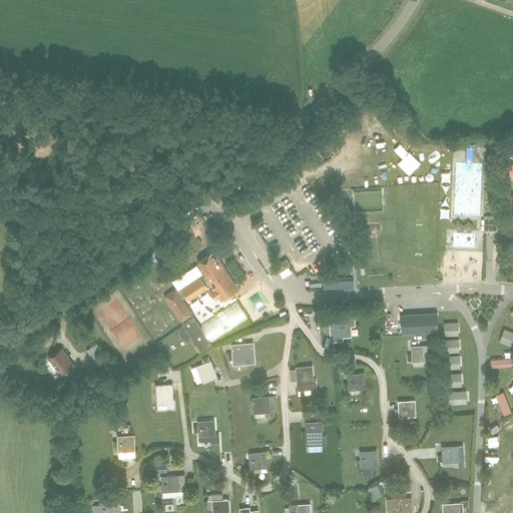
[(345,190),(347,197),(354,195),(352,188),(345,190)]
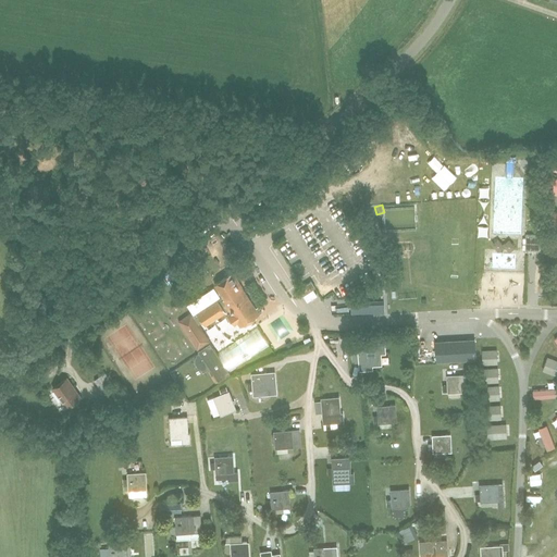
[(535,250),(536,236),(525,236),(525,250),(535,250)]
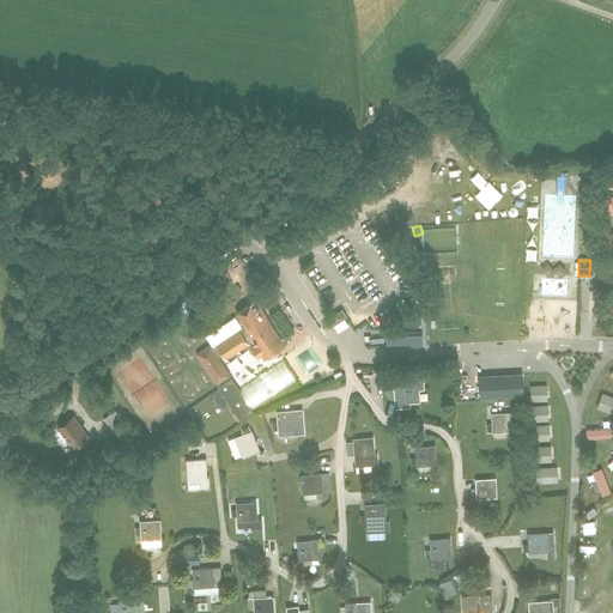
[(274,292),(262,299),(268,311),(281,304),(274,292)]
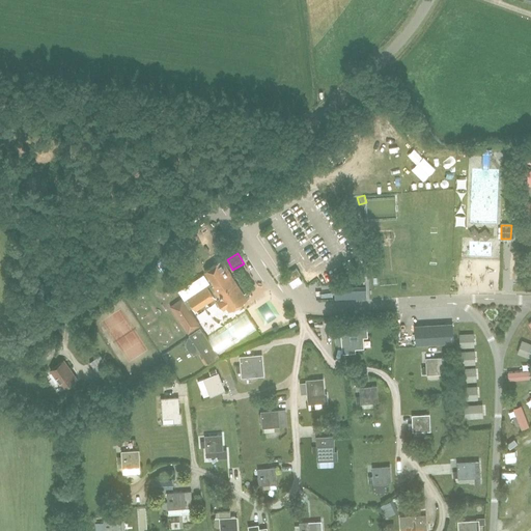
[(230,276),(221,261),(205,271),(214,283),(208,287),(207,286),(184,301),(182,299),(170,306),(188,333),(189,334),(189,335),(190,337),(188,338),(187,341),(187,343),(187,346),(190,350),(192,351),(194,352),(197,352),(199,351),(207,363),(219,356),(218,355),(250,334),(239,316),(206,337),(200,327),(199,328),(198,327),(199,326),(188,309),(193,306),(196,310),(219,296),(221,299),(217,301),(223,310),(227,308),(229,311),(248,300),(231,275),(230,276)]
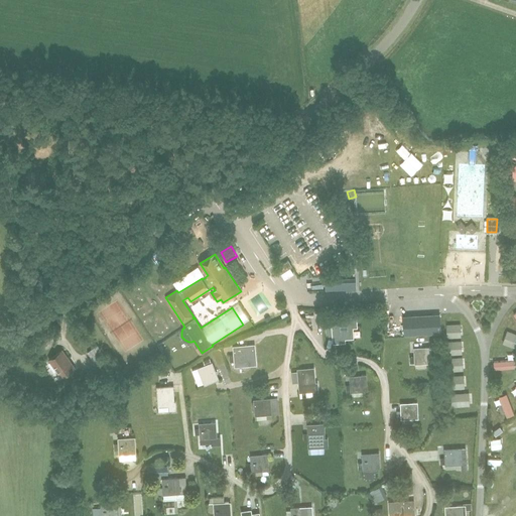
[(347,272),(366,264),(362,256),(344,264),(347,272)]
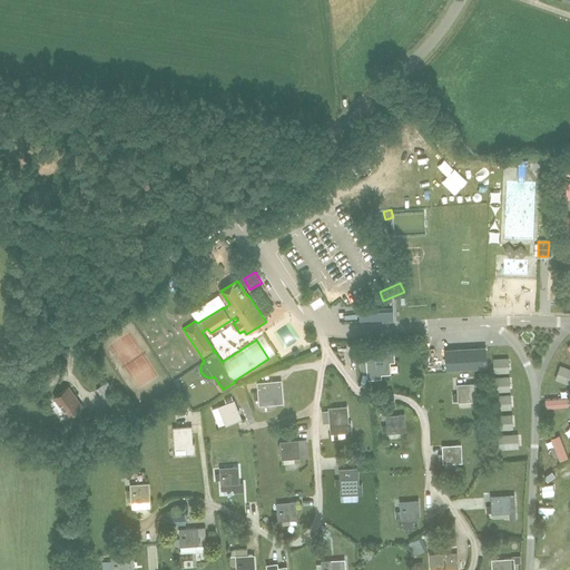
[(305,296),(310,302),(323,295),(318,288),(305,296)]
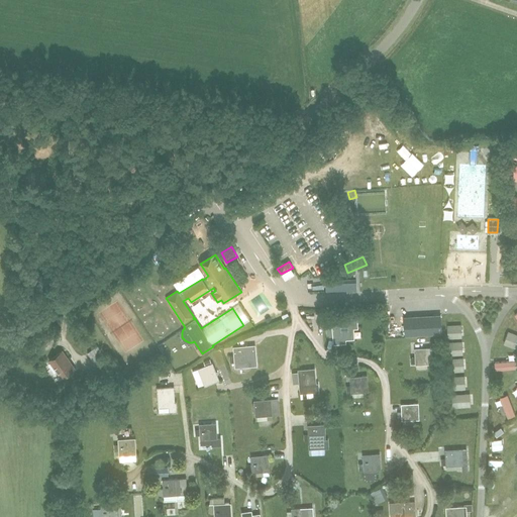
[(322,287),(327,279),(321,276),(316,284),(322,287)]
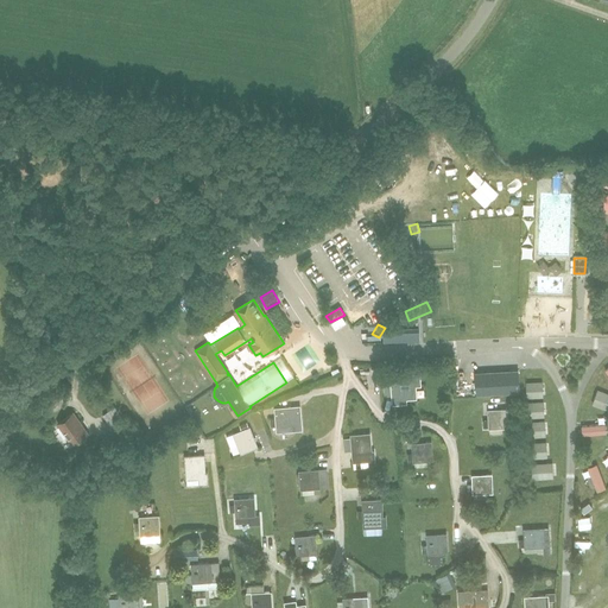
[(314,347),(295,355),(303,375),(322,366),(314,347)]
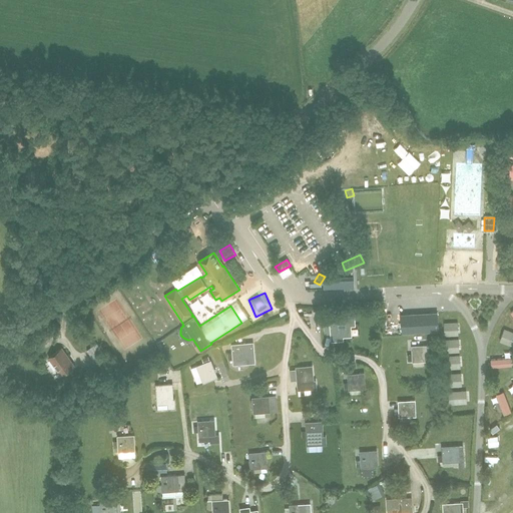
[(127,353),(146,341),(121,301),(102,312),(127,353)]
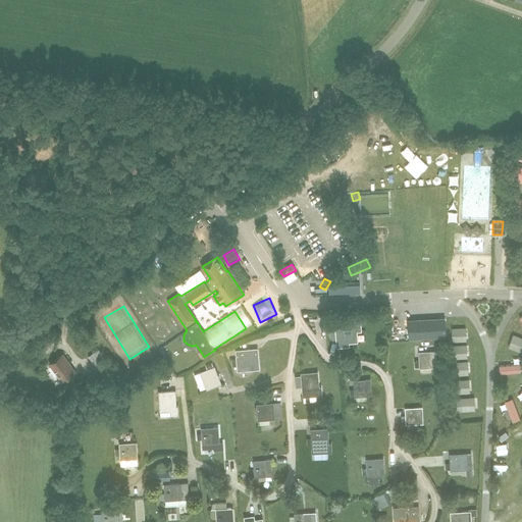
[(445,318),(408,320),(409,340),(447,336),(445,318)]
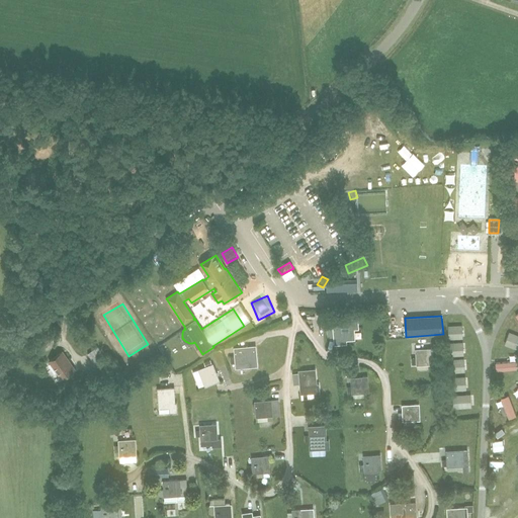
[(334,341),(351,340),(349,324),(333,326),(334,341)]
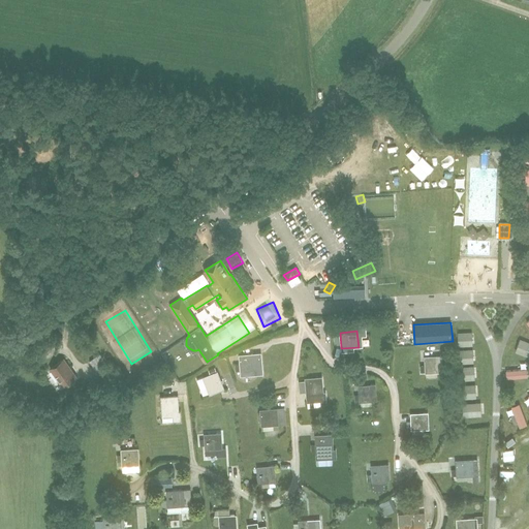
[(239,355),(241,376),(263,374),(261,353),(252,354),(253,356),(245,358),(245,355),(239,355)]
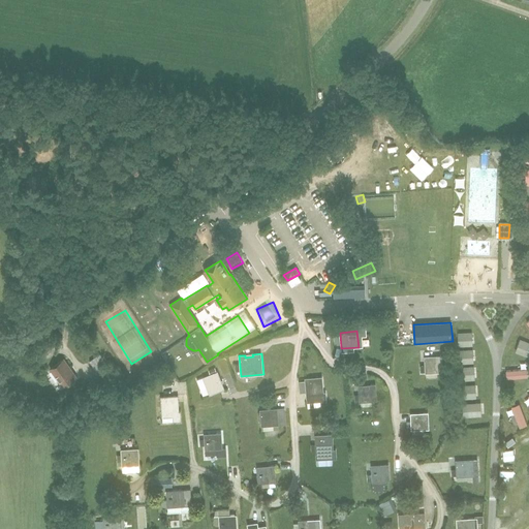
[(425,373),(441,372),(441,356),(424,356),(425,373)]
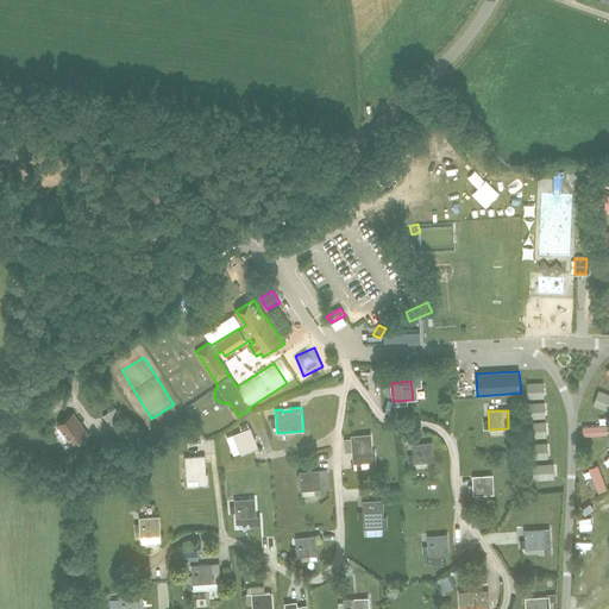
[(57,425),(71,445),(87,434),(73,414),(57,425)]
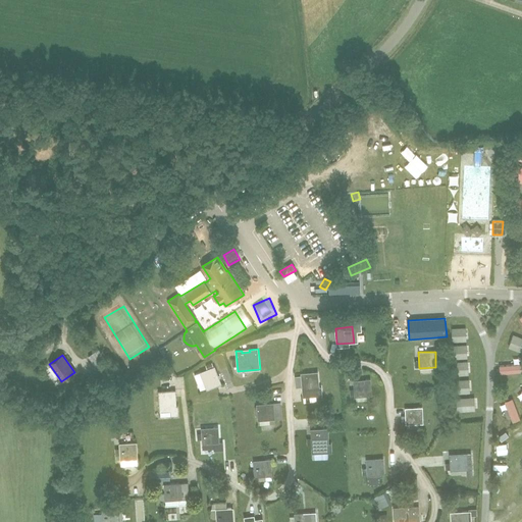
[(521,371),(521,363),(502,364),(502,372),(521,371)]
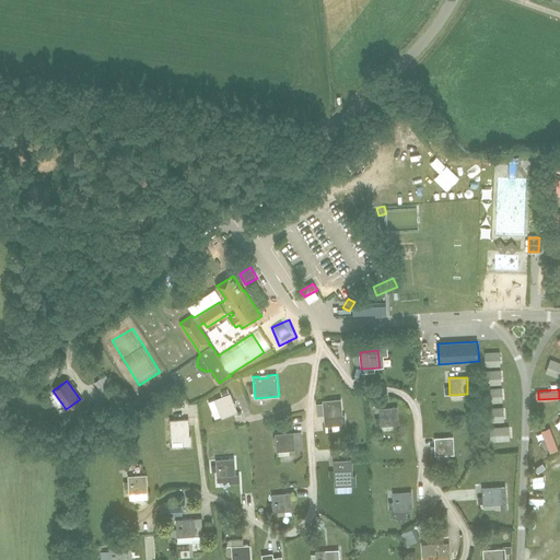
[(214,400),(221,418),(237,412),(230,394),(214,400)]
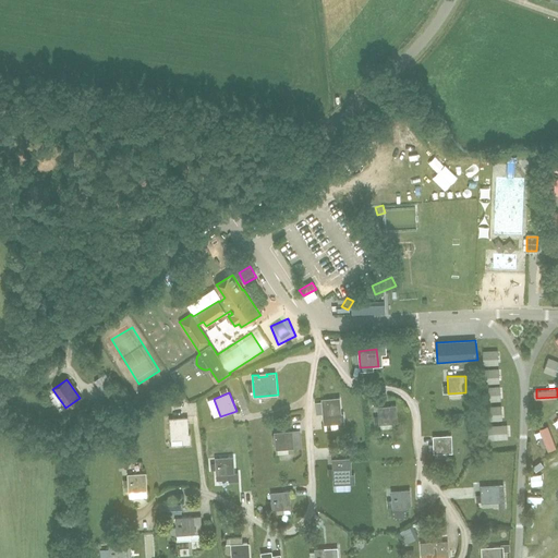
[(322,400),(323,416),(324,425),(343,423),(343,414),(341,414),(339,398),(322,400)]
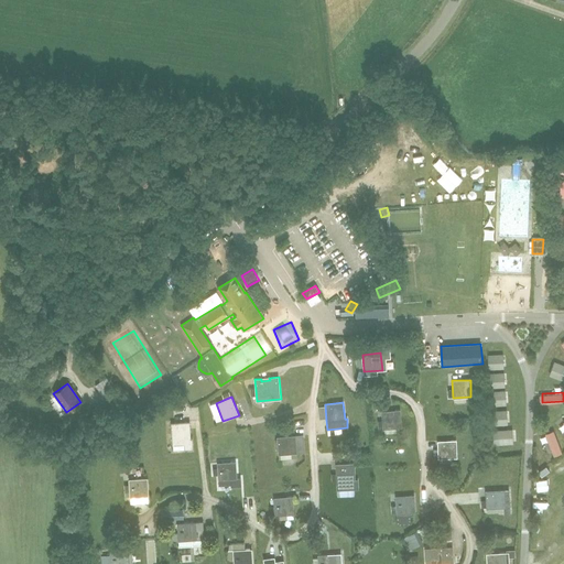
[(383,429),(401,427),(400,411),(382,412),(383,429)]
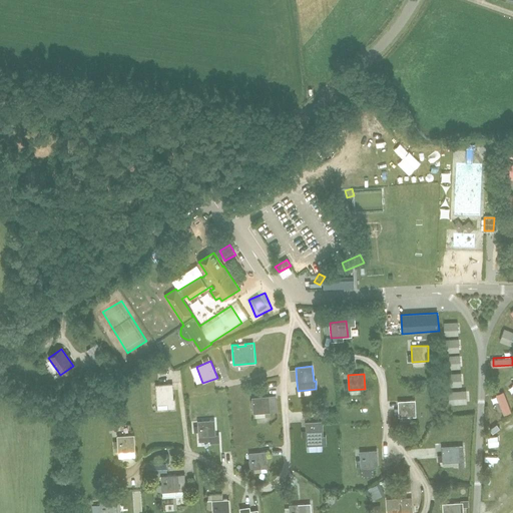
[(466,386),(465,378),(454,379),(454,387),(466,386)]
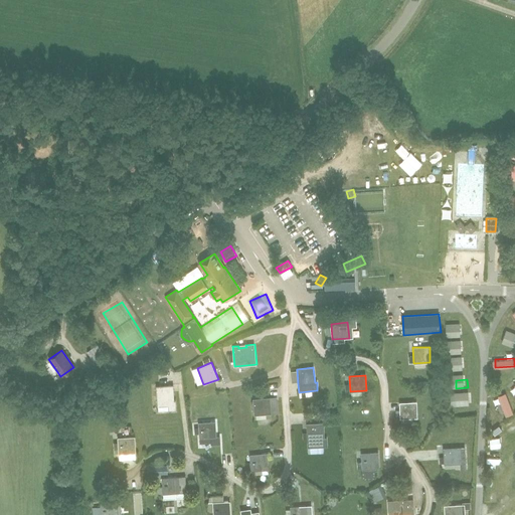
[(175,401),(174,401),(172,385),(156,387),(157,402),(158,407),(167,406),(167,409),(176,408),(175,401)]
